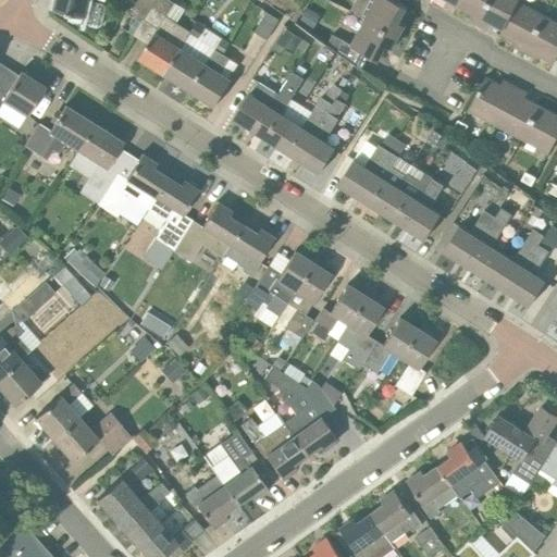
[(89,0),(51,0),(49,9),(85,17),(89,0)]
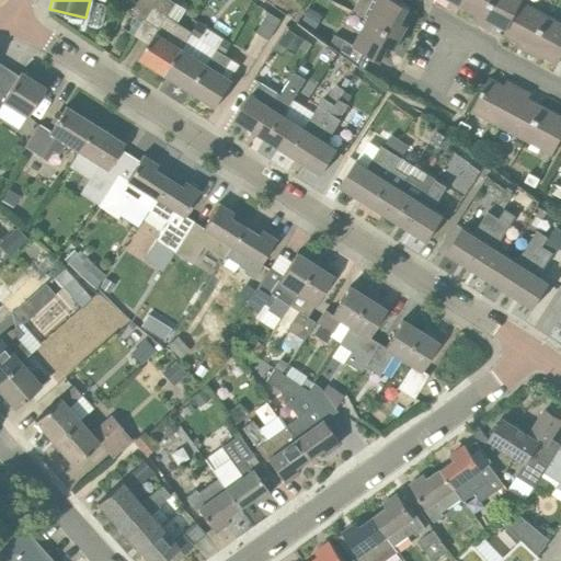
[(145,20),(156,0),(138,0),(132,11),(145,20)]
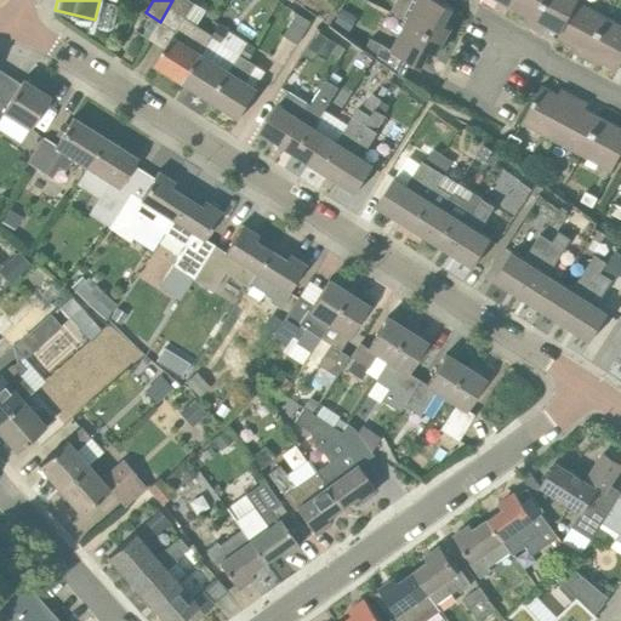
[(176,32),(155,66),(183,84),(214,36),(183,17),(193,3),(188,0),(172,0),(160,22),(176,32)]
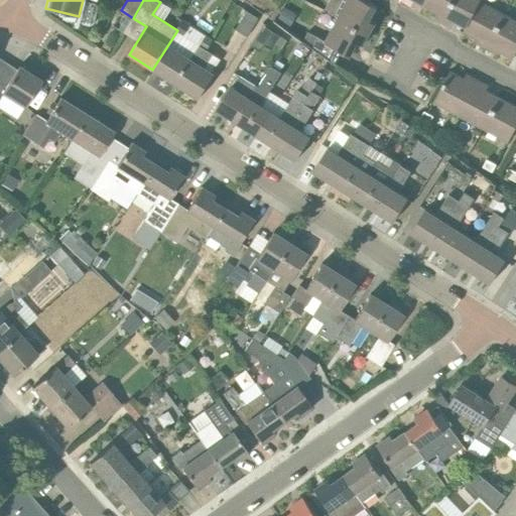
[(328,12),(339,18),(370,34),(376,23),(370,20),(378,6),(365,0),(330,0),(326,8),(329,10),(328,12)]
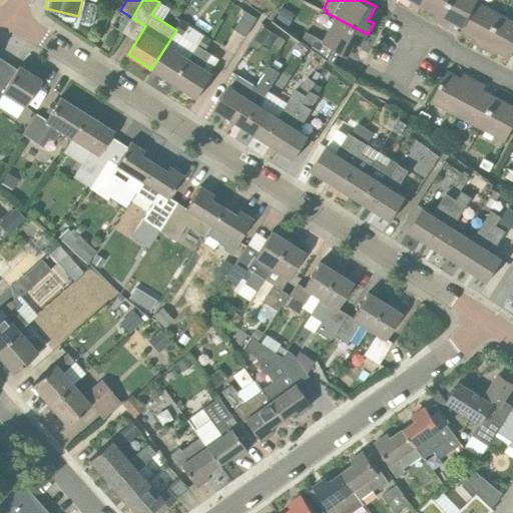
[(425,0),(423,5),(437,13),(434,18),(441,21),(452,0),(425,0)]
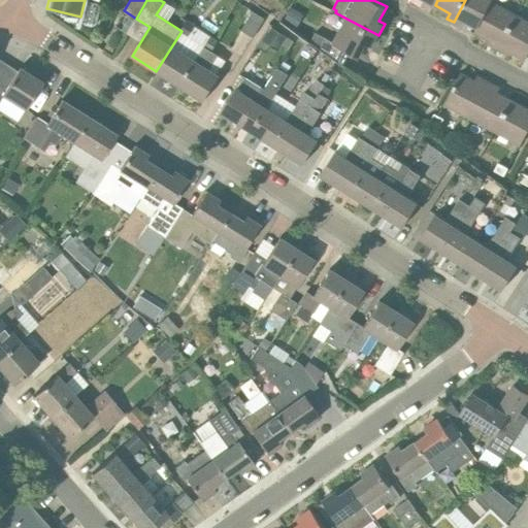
[(492,2),(492,0),(465,0),(454,22),(460,26),(463,20),(477,28),(492,2)]
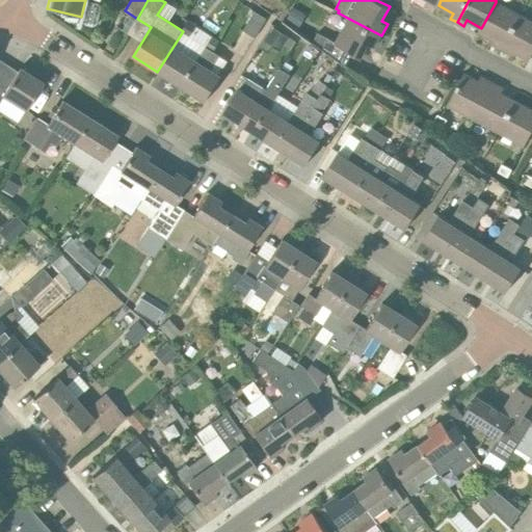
[(496,2),(481,28),(478,33),(504,47),(521,16),(496,2)]
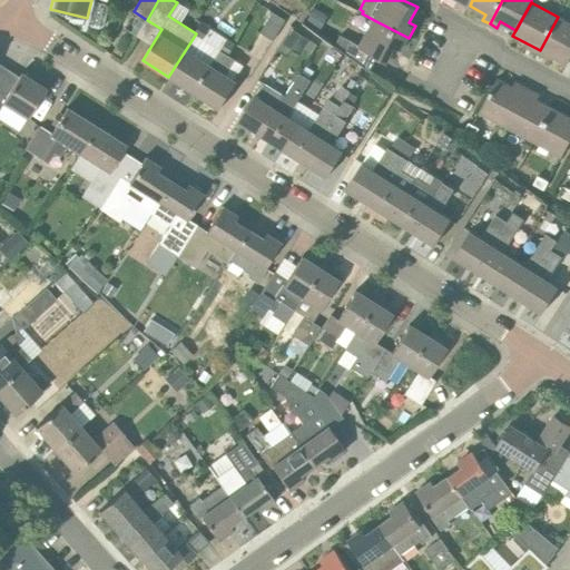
[(306,21),(318,29),(327,16),(315,8),(306,21)]
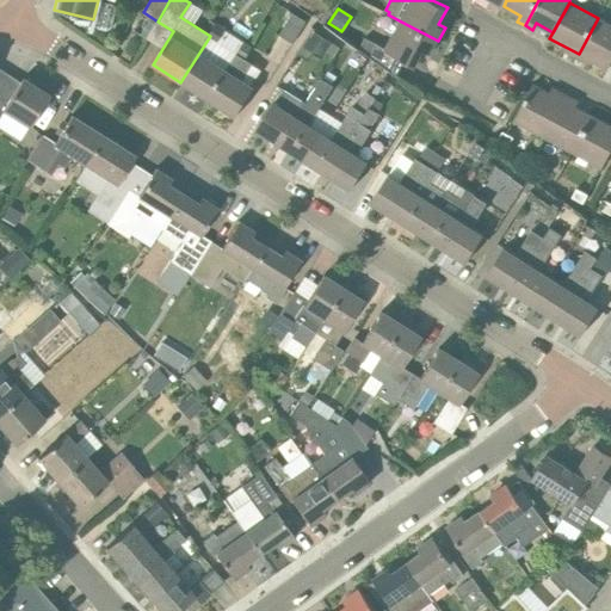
[(292,43),(307,22),(292,13),(279,35),(292,43)]
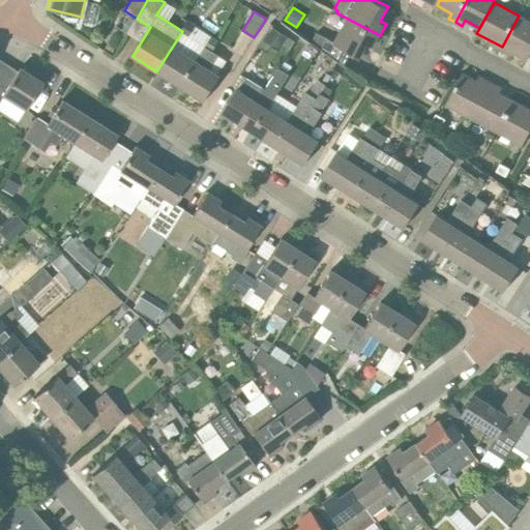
[(529,21),(519,16),(502,47),(527,61),(529,55),(529,21)]
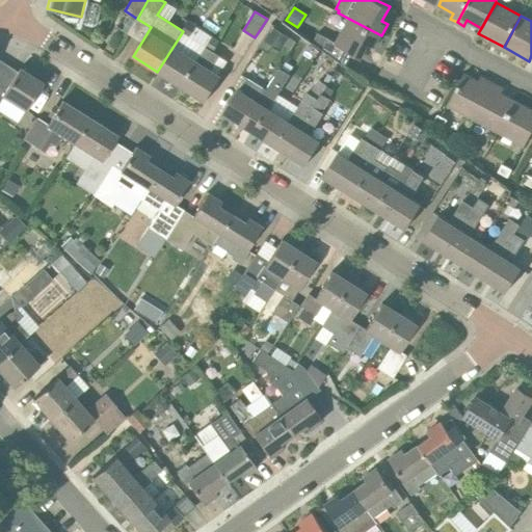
[(381,35),(349,19),(336,44),(317,33),(312,45),(340,64),(347,51),(362,58),(369,44),(375,47),(381,35)]
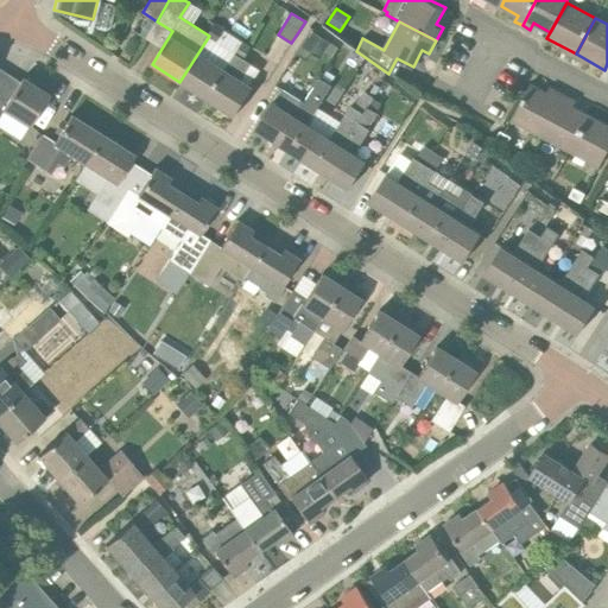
[(304,48),(321,58),(330,42),(314,31),(304,48)]
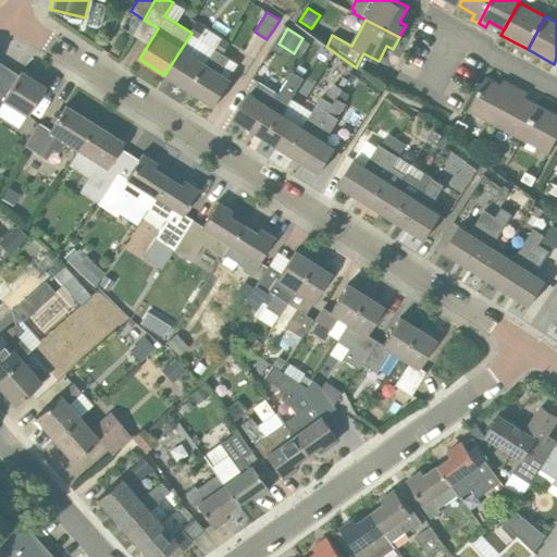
[(215,48),(200,38),(192,33),(164,75),(189,90),(215,48)]
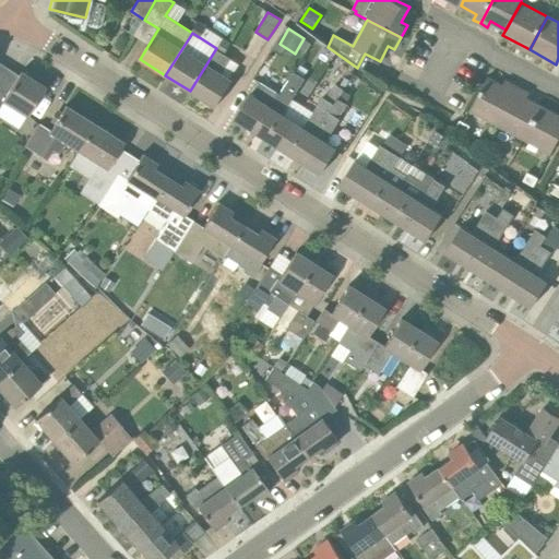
[(216,48),(225,55),(232,44),(223,38),(216,48)]
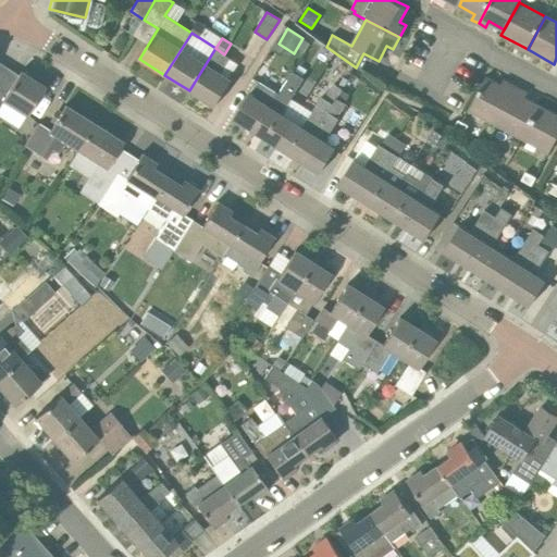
[(302,38),(297,48),(304,52),(310,42),(302,38)]
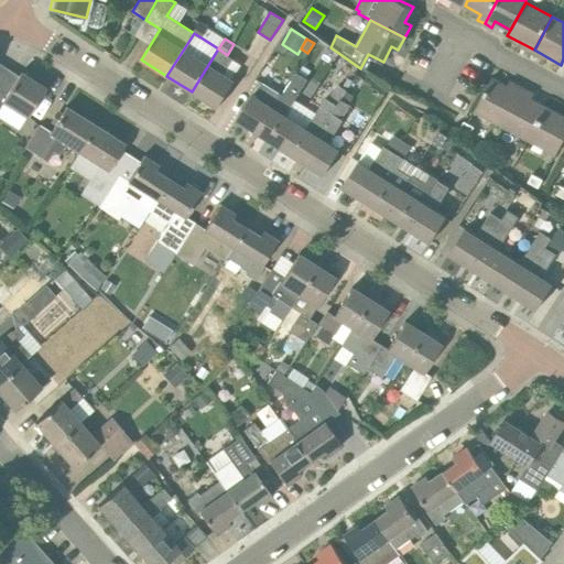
[(236,61),(227,55),(218,49),(192,91),(218,108),(235,82),(226,76),(236,61)]
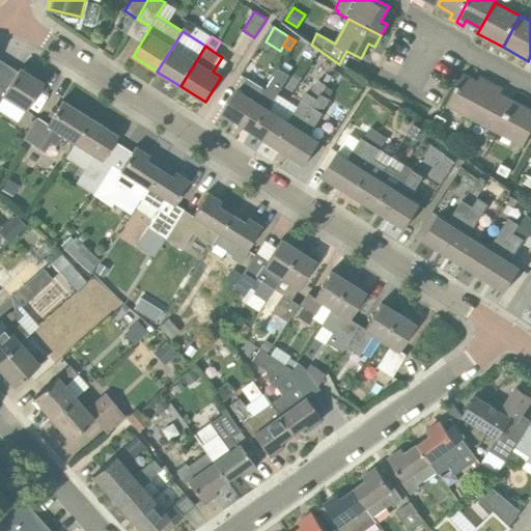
[(18,73),(0,61),(0,93),(3,96),(18,73)]
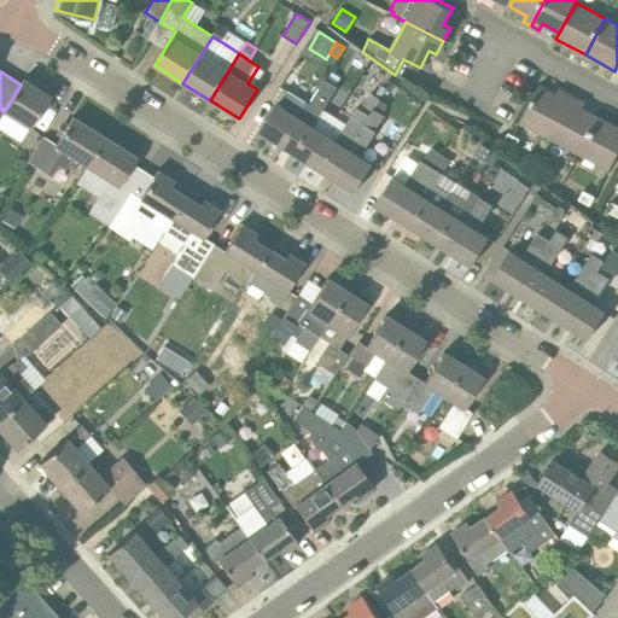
[(23,80),(21,85),(4,112),(30,129),(51,97),(23,80)]
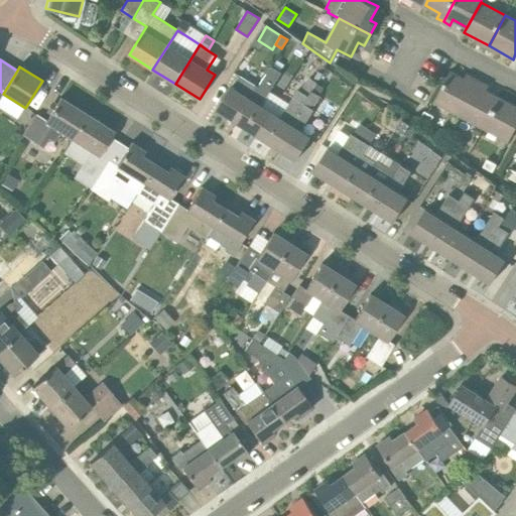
[(270,67),(258,88),(237,123),(257,135),(271,112),(261,106),(281,74),(270,67)]
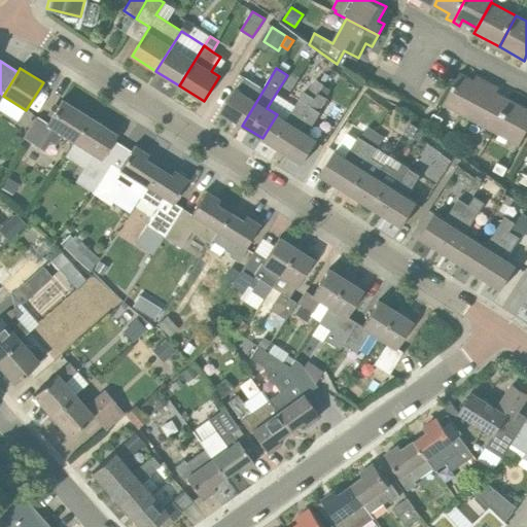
[(444,105),(468,118),(488,82),(477,76),(475,80),(460,73),(444,105)]
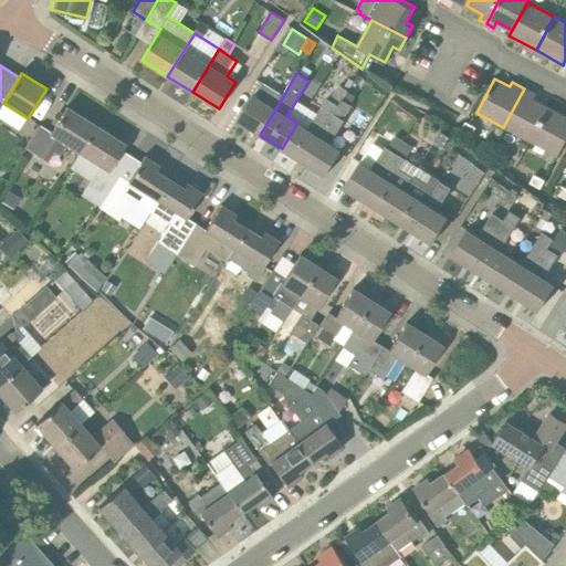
[(238,121),(260,135),(283,96),(261,83),(238,121)]
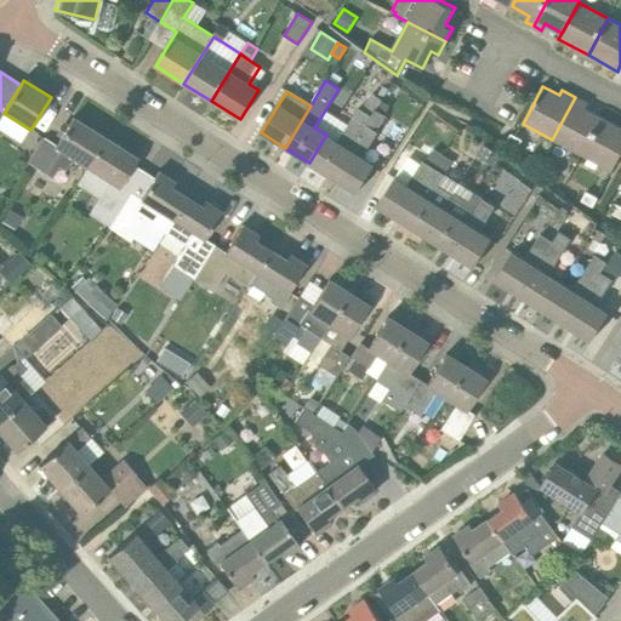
[(309,163),(334,178),(376,110),(376,109),(382,101),(372,93),(362,109),(358,108),(337,142),(326,135),(309,163)]
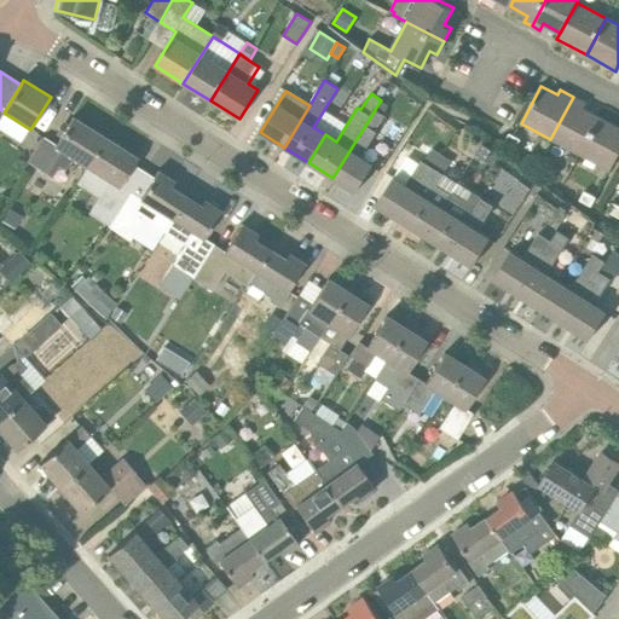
[(586,104),(573,97),(550,139),(580,155),(601,117),(584,109),(586,104)]
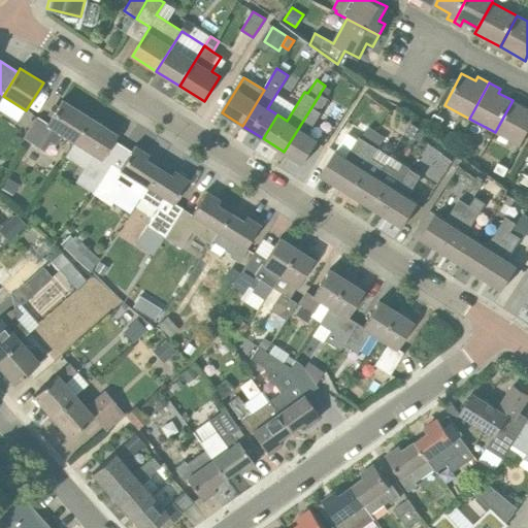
[(333,91),(325,86),(320,93),(320,94),(328,99),(333,91)]
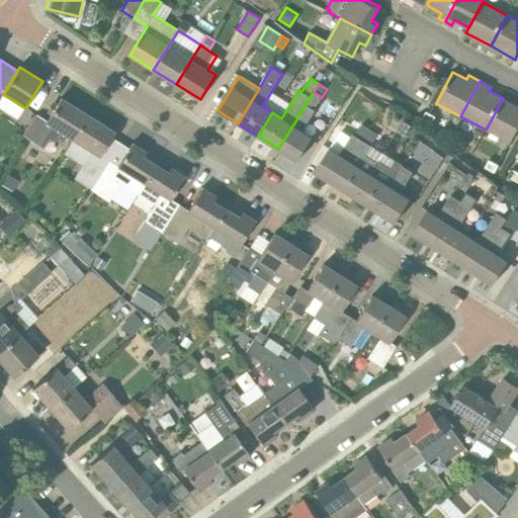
[(314,92),(278,149),(297,161),(313,138),(303,132),(315,111),(314,109),(322,97),(314,92)]
